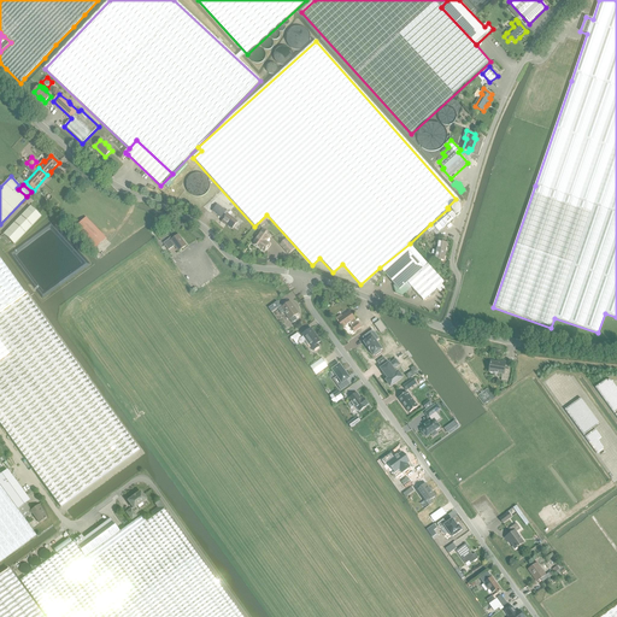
[(212,212),(223,221),(221,223),(225,225),(225,224),(231,229),(238,223),(230,217),(233,213),(230,212),(229,212),(228,211),(227,212),(217,205),(212,212)]
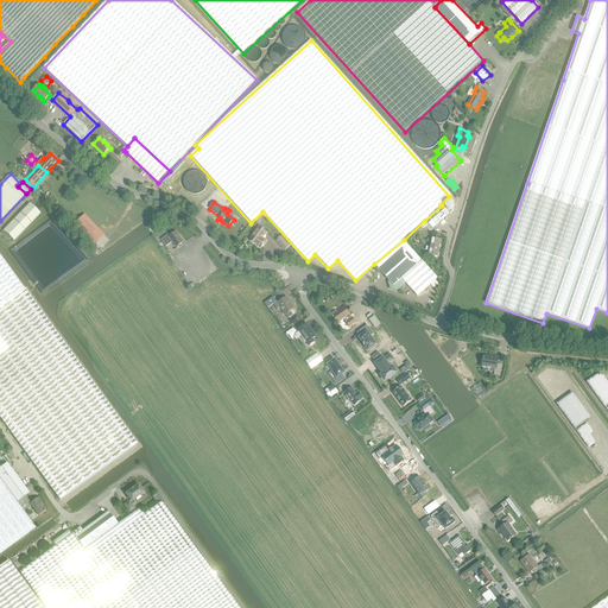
[(30,203),(2,230),(13,241),(40,214),(30,203)]
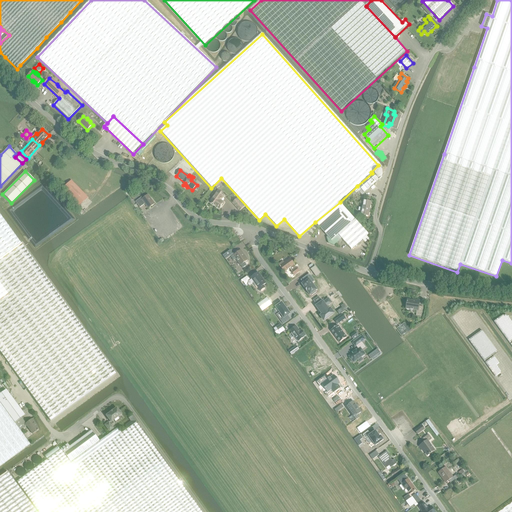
[(379,181),(372,173),(357,186),(358,187),(359,187),(361,189),(364,193),(379,181)]
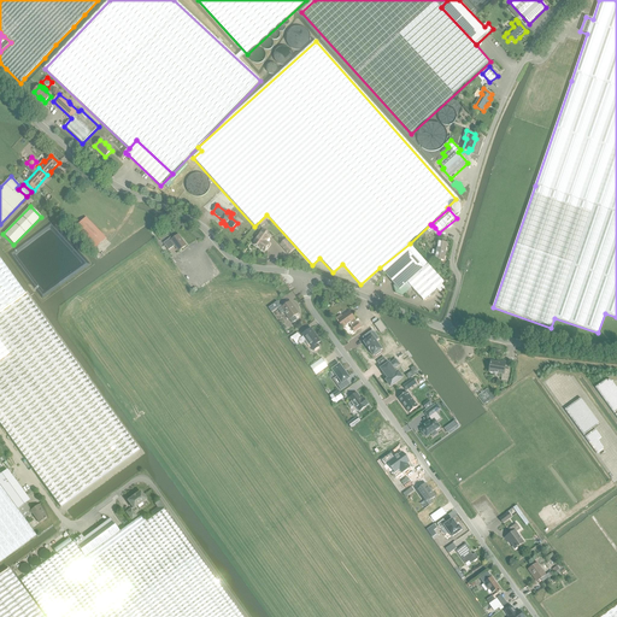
[(95,250),(106,239),(87,218),(76,228),(95,250)]
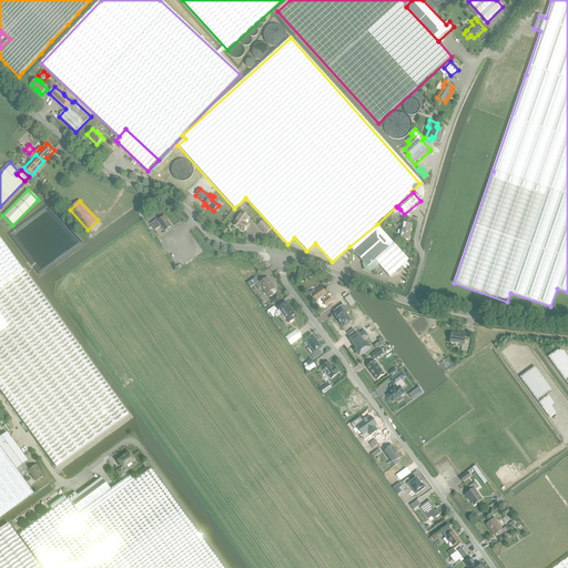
[(245,221),(249,217),(242,212),(239,216),(233,224),(240,230),(243,232),(246,229),(243,225),(245,222),(245,221)]
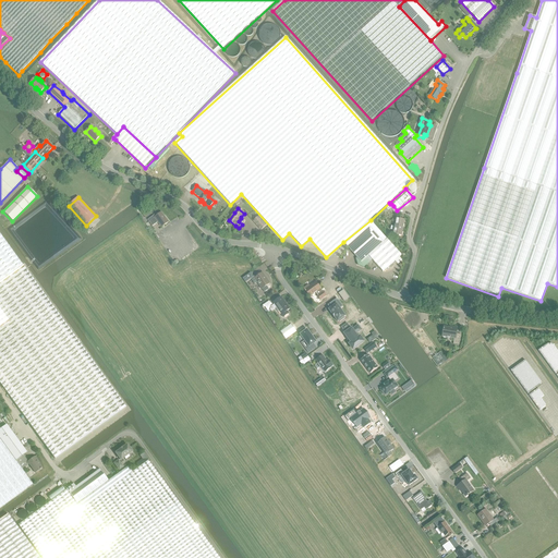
[(161,213),(156,217),(155,216),(148,220),(153,227),(158,222),(161,228),(169,222),(161,213)]
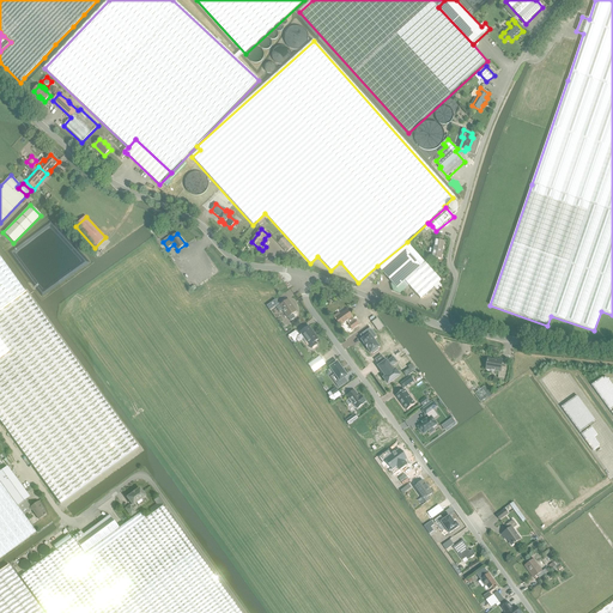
[(295,247),(285,237),(278,243),(287,253),(295,247)]
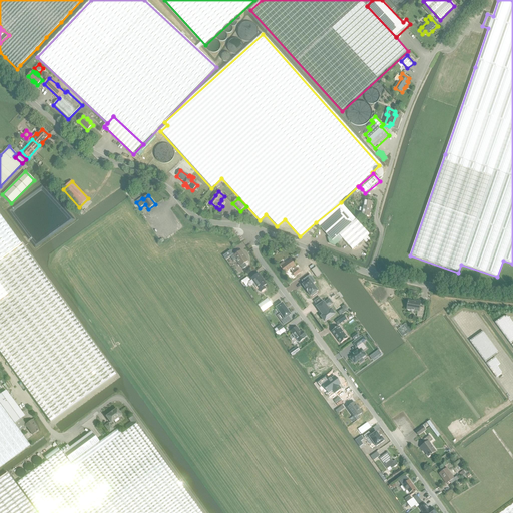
[(370,217),(372,203),(364,201),(362,215),(370,217)]
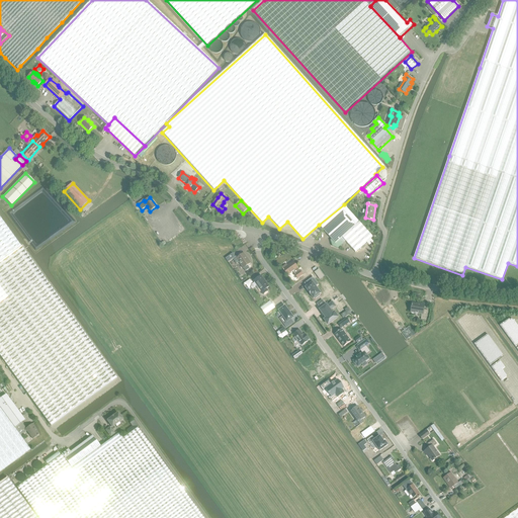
[(372,237),(344,204),(319,225),(332,240),(331,241),(332,246),(338,249),(346,242),(355,252),(366,243),(370,239),(372,237)]
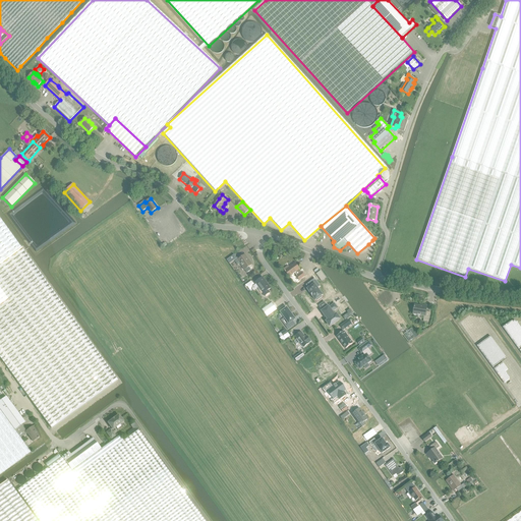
[(0,264),(19,249),(21,248),(0,219),(0,264)]
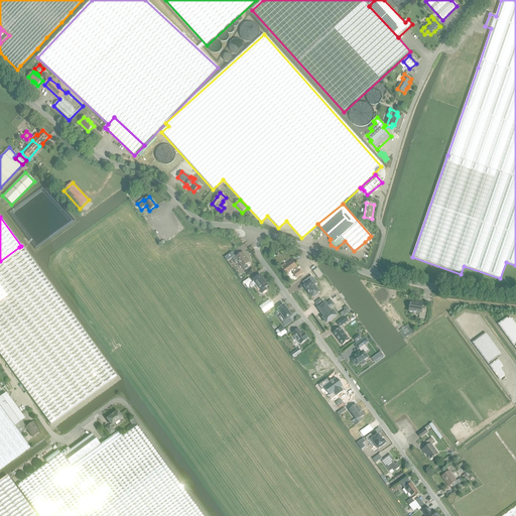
[(0,355),(50,425),(116,379),(21,246),(19,247),(0,261),(0,286),(7,296),(0,301),(0,355)]
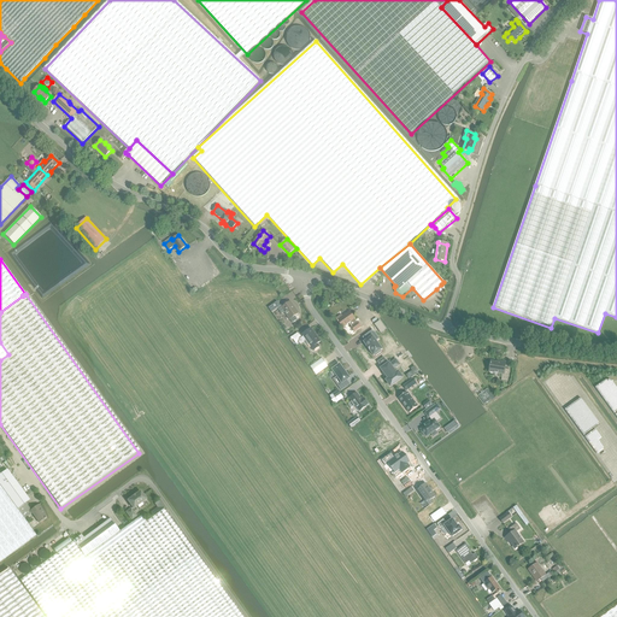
[(277,303),(269,309),(272,313),(278,309),(281,307),(277,303)]
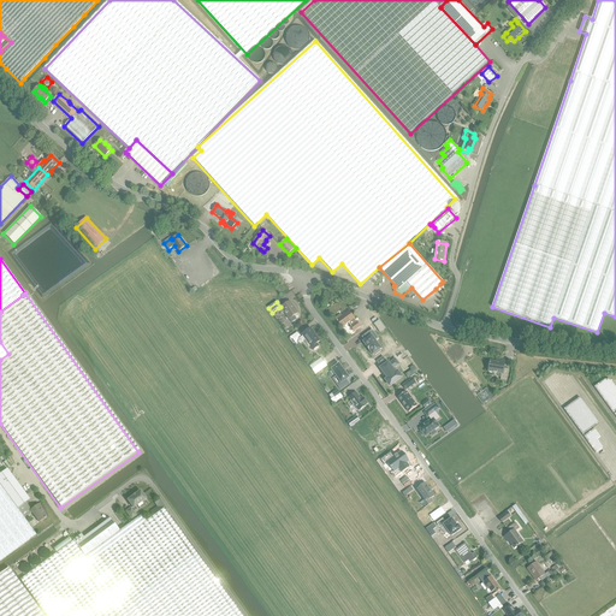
[(280,307),(278,308),(278,309),(282,314),(284,313),(290,320),(295,317),(298,314),(290,302),(284,306),(283,304),(280,307)]
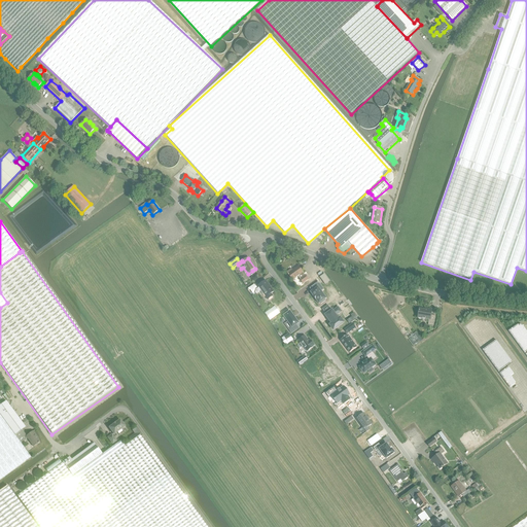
[(291,270),(287,273),(293,281),(299,277),(301,280),(303,284),(304,283),(309,280),(308,280),(306,276),(304,278),(302,275),(304,273),(299,267),(292,271),(291,270)]
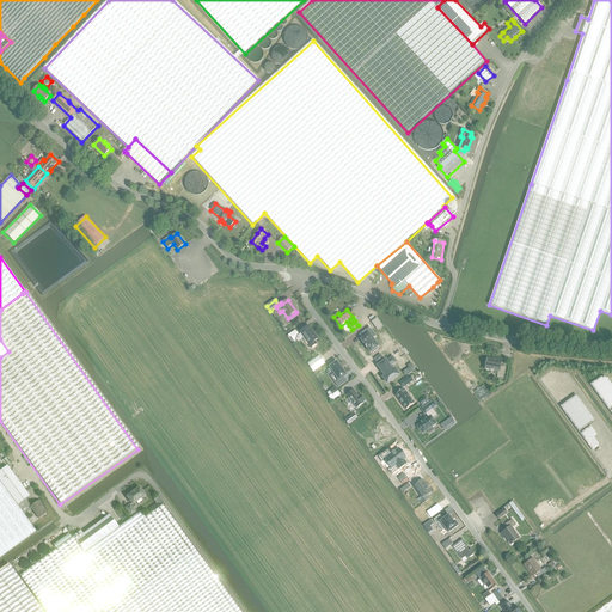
[(377,318),(372,323),(378,331),(383,326),(377,318)]
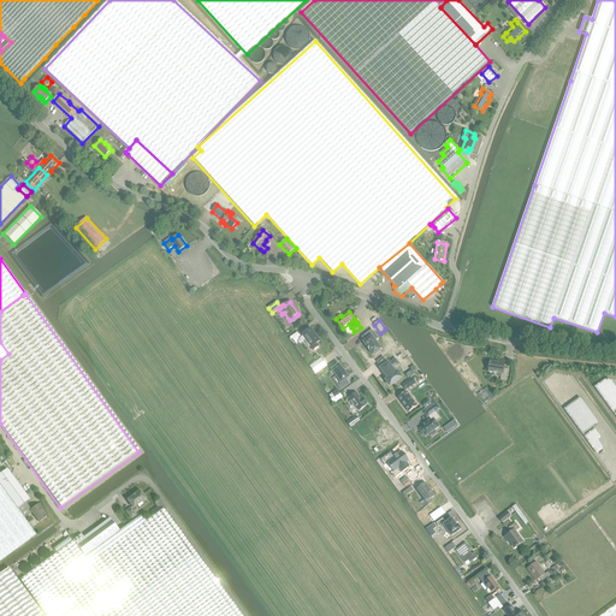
[(371,329),(361,336),(363,341),(362,341),(372,354),(373,354),(374,355),(380,350),(379,349),(380,348),(375,341),(378,338),(371,329)]
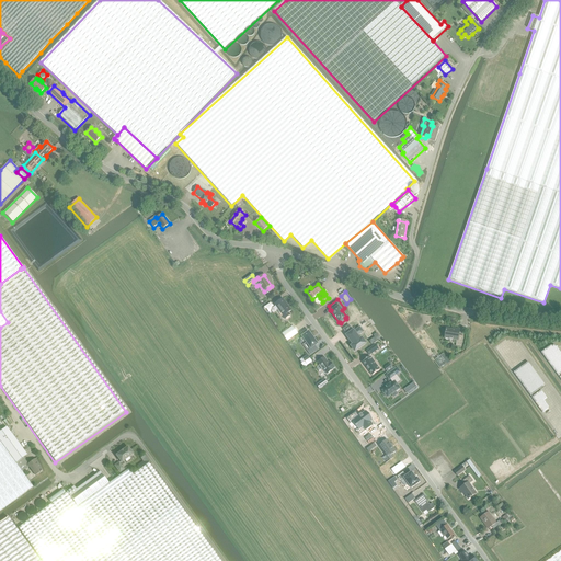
[(275,305),(278,310),(277,311),(279,315),(281,313),(284,317),(283,317),(285,320),(290,317),(288,313),(292,311),(283,300),(275,305)]
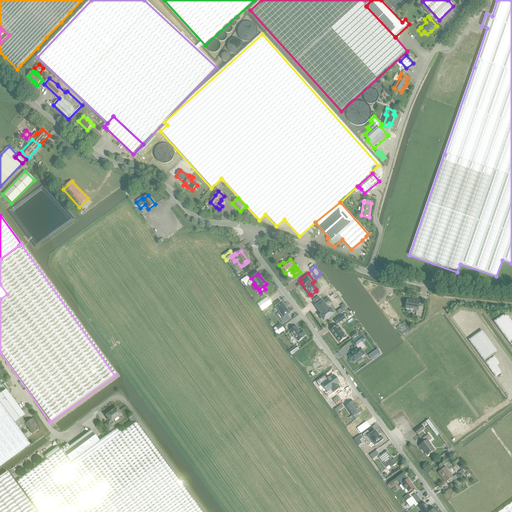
[(258,304),(257,305),(262,311),(272,305),(267,298),(258,304)]
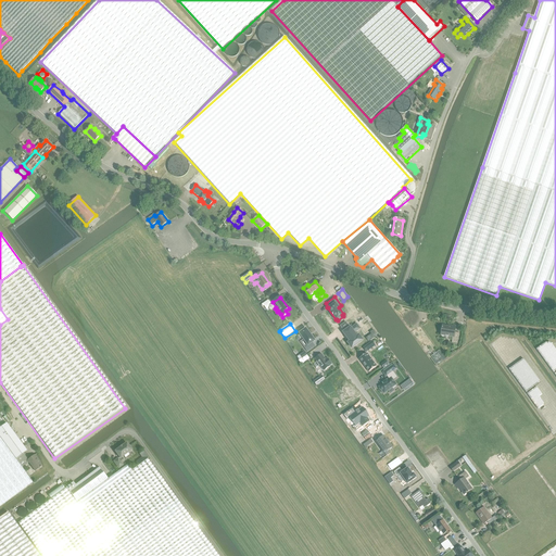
[(352,328),(346,332),(348,335),(353,342),(351,343),(354,348),(364,341),(364,340),(362,337),(361,337),(361,336),(358,337),(356,333),(361,330),(357,326),(353,329),(352,328)]
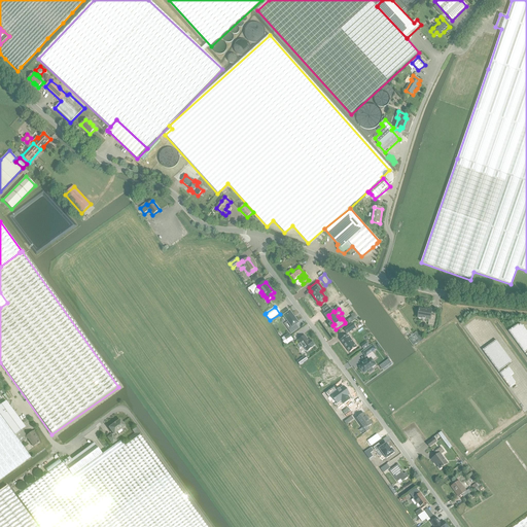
[(289,313),(287,310),(283,313),(285,316),(284,316),(288,322),(284,324),(291,334),(299,328),(296,325),(299,323),(290,312),(289,313)]
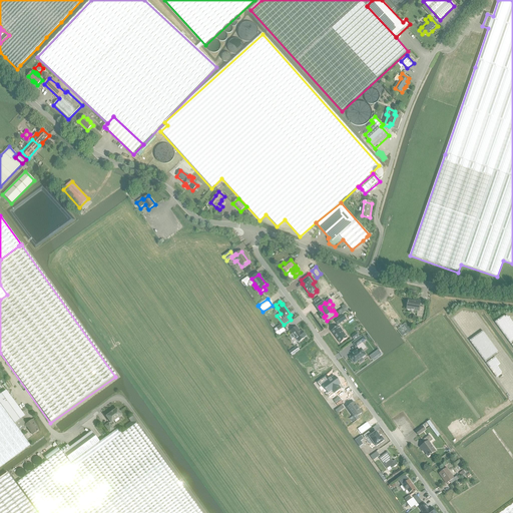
[(422,318),(424,309),(420,308),(421,303),(417,302),(417,303),(409,302),(407,310),(418,312),(417,317),(422,318)]
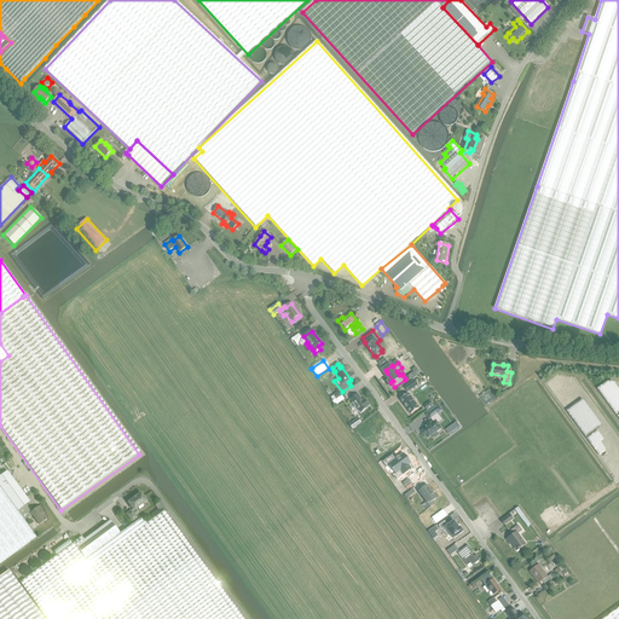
[(416,368),(412,370),(414,372),(408,377),(410,381),(420,374),(416,368)]
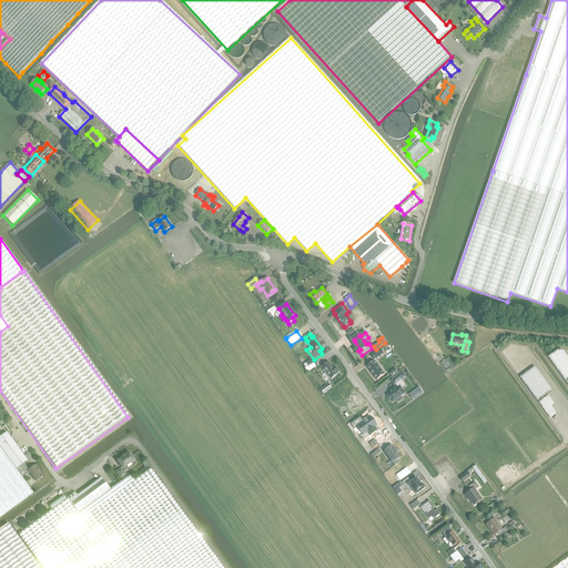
[(381,350),(372,356),(374,359),(383,353),(381,350)]
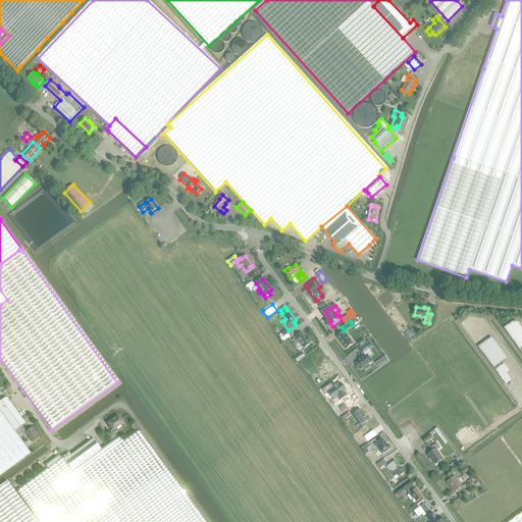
[(410,330),(405,334),(410,343),(416,338),(410,330)]
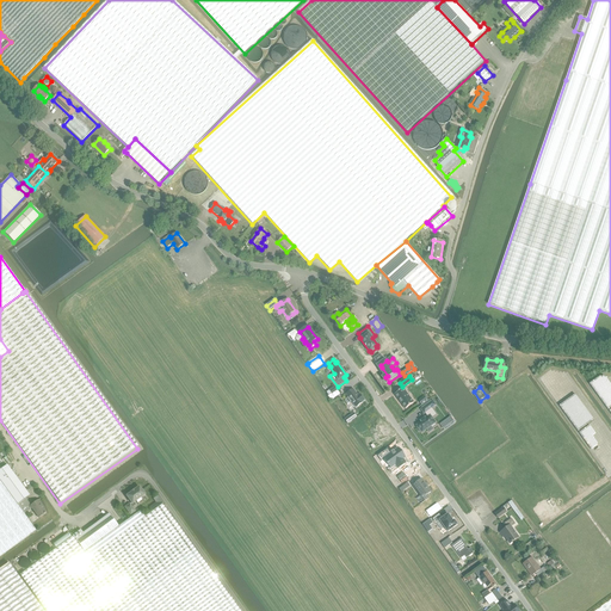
[(406,388),(397,394),(408,409),(417,402),(406,388)]
